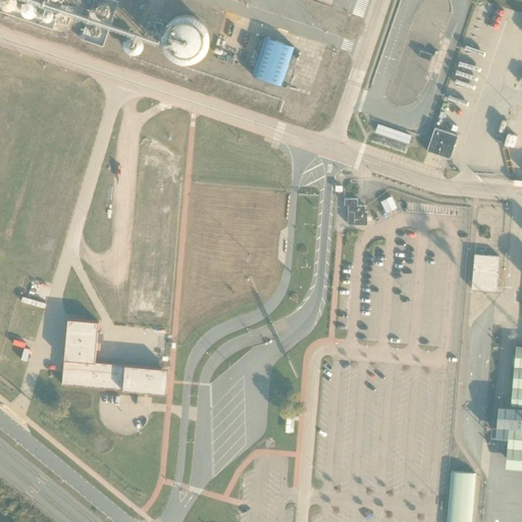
[(118,0),(97,0),(97,3),(110,7),(109,11),(116,14),(120,1),(118,0)]
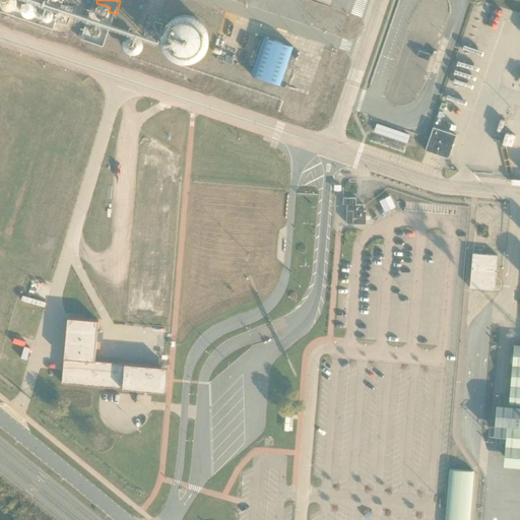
[(213,55),(203,12),(163,22),(174,65),(213,55)]
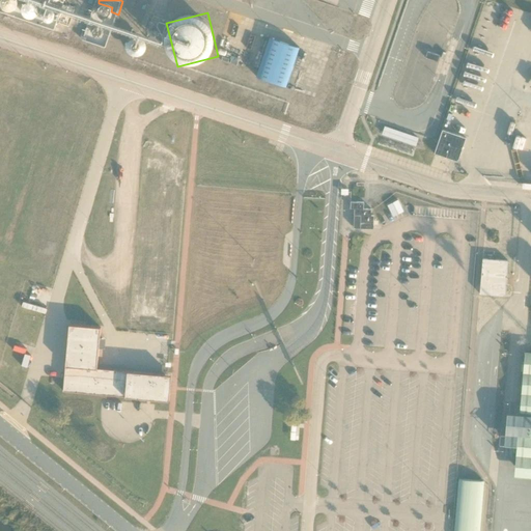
[(270,36),(256,77),(285,86),(299,47),(270,36)]
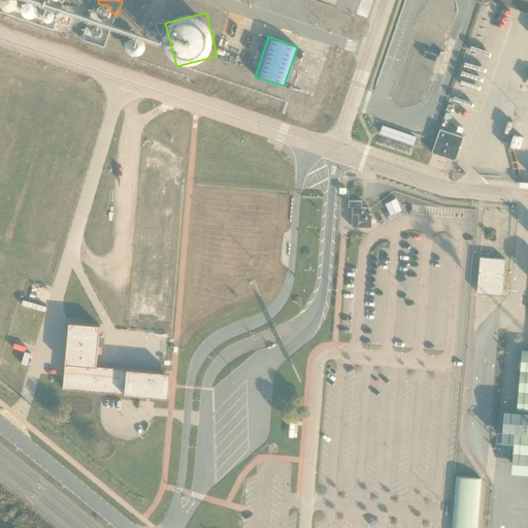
[(425,51),(424,57),(435,61),(437,55),(436,55),(425,51)]
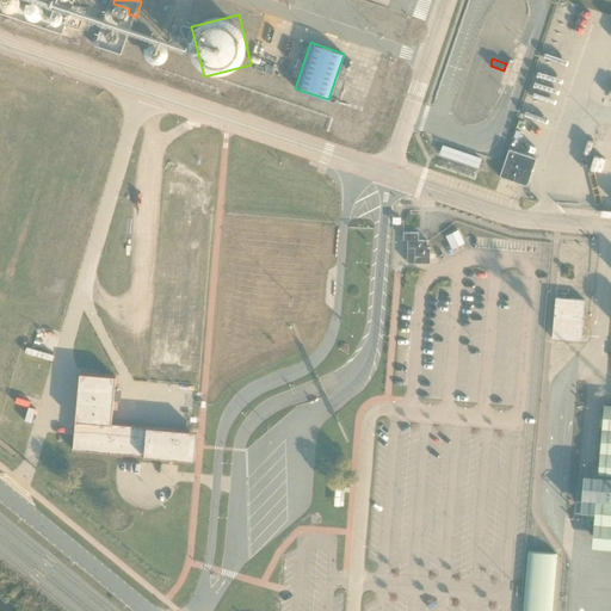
[(443,146),(439,154),(479,167),(481,159),(466,153),(443,144),(443,146)]
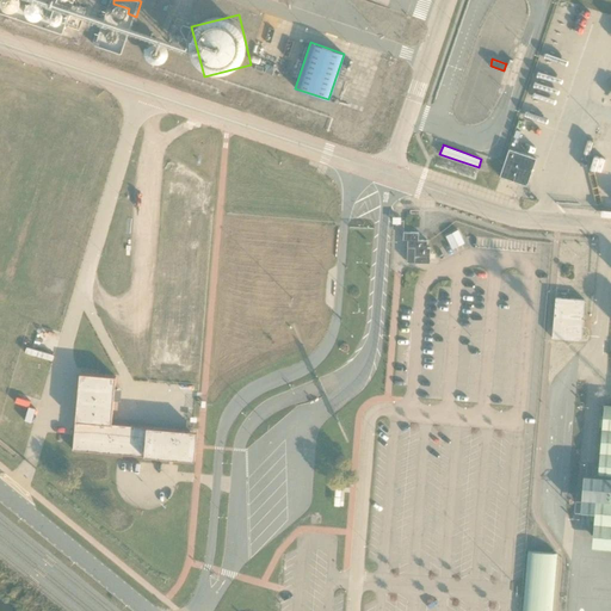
[(536,159),(510,149),(500,176),(526,185),(536,159)]
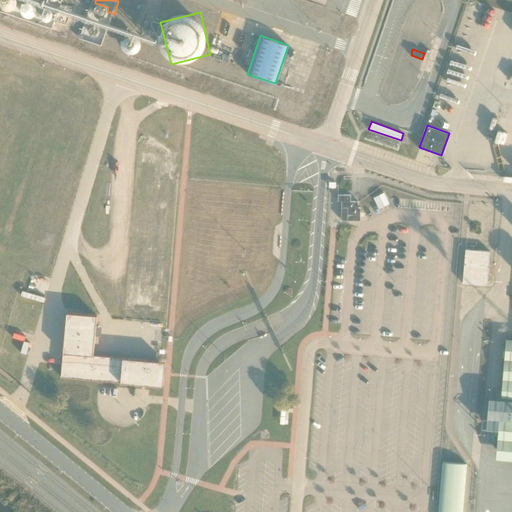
[(341,219),(360,220),(360,207),(358,207),(358,201),(351,201),(351,195),(338,194),(338,200),(342,200),(341,219)]
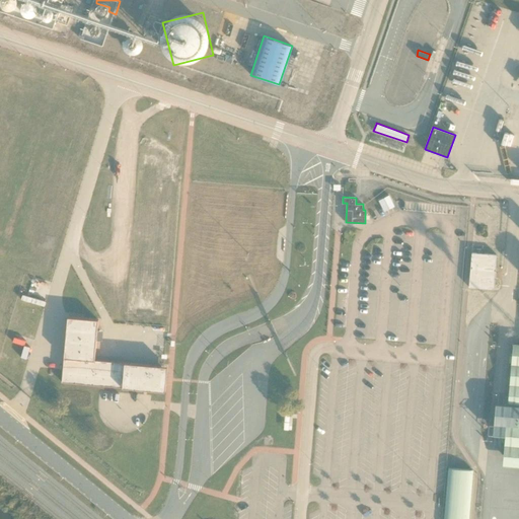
[(497,254),(472,252),(469,287),(494,288),(497,254)]
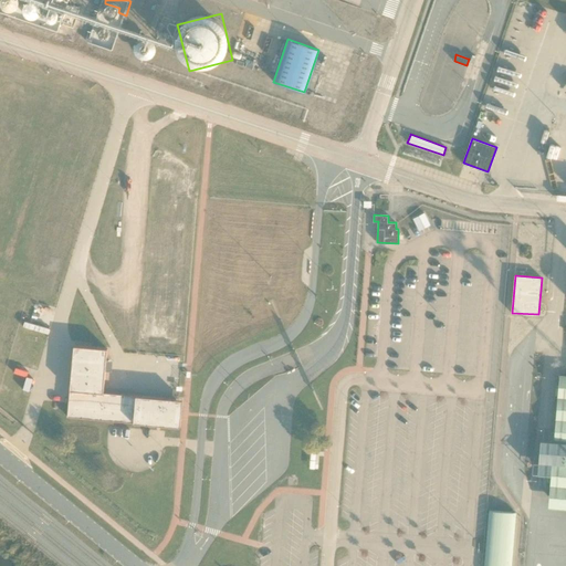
[(107,348),(74,345),(67,417),(180,426),(182,399),(103,392),(107,348)]
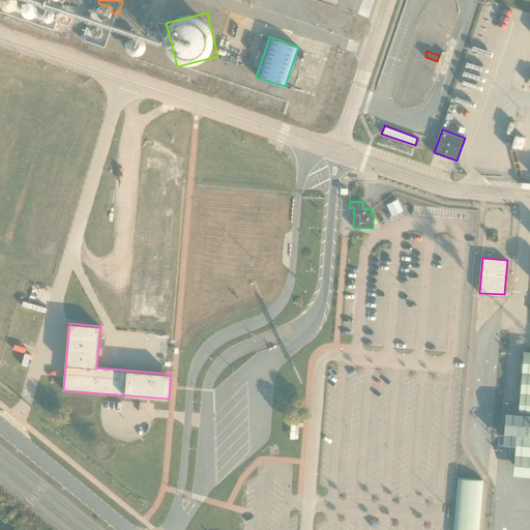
[(529,362),(523,362),(514,465),(529,466),(529,362)]
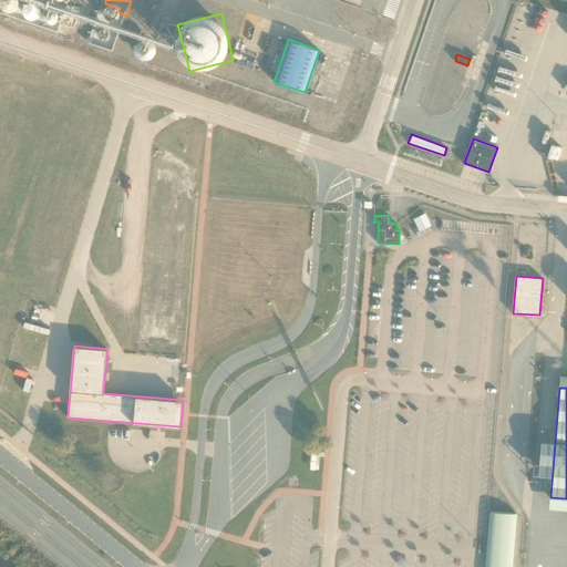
[(500,508),(493,507),(493,514),(491,514),(486,566),(514,566),(518,516),(500,515),(500,508)]
